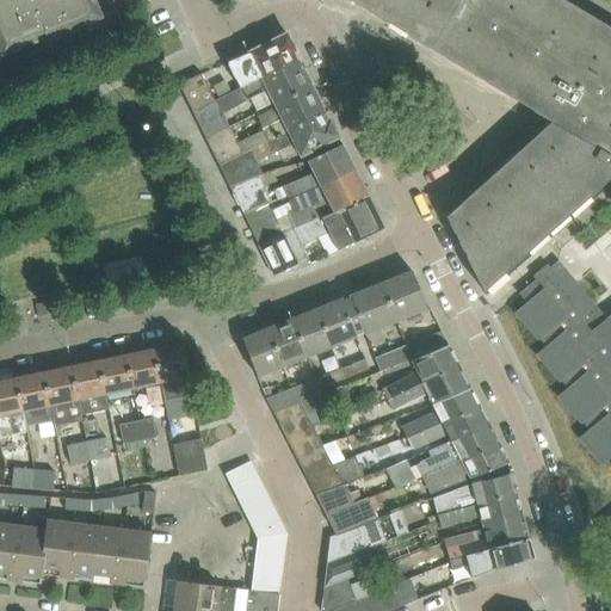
[(0,0),(0,53),(1,56),(47,37),(48,42),(76,30),(84,48),(136,25),(125,0),(115,0),(111,1),(111,2),(115,11),(103,16),(96,0),(0,0)]
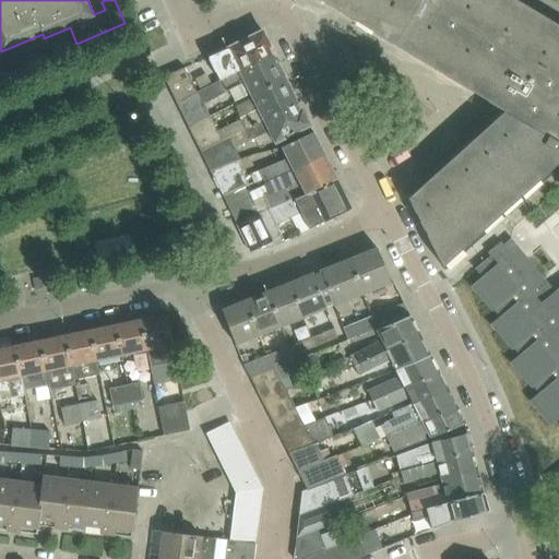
[(558,25),(516,0),(319,0),(337,10),(498,107),(510,115),(418,199),(411,204),(432,246),(442,266),(466,246),(491,223),(515,201),(539,179),(558,162),(558,25)]
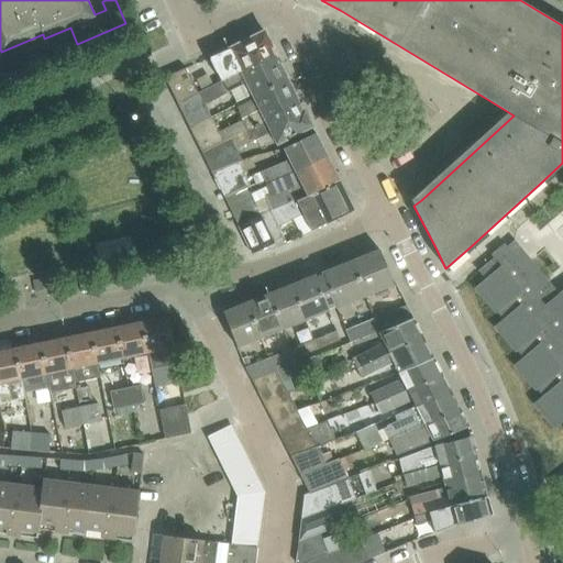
[(269,48),(272,46),(264,31),(230,48),(210,57),(221,80),(273,55),(269,48)]
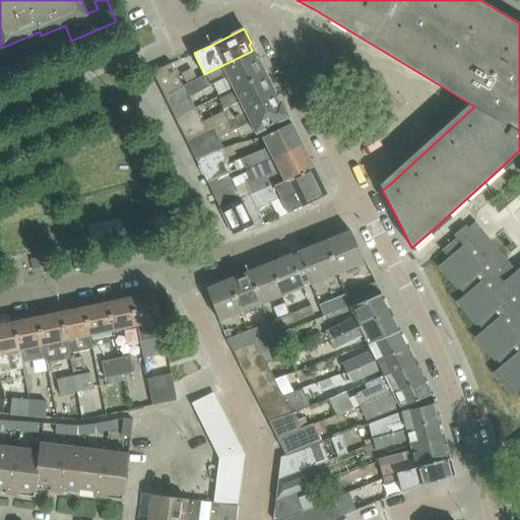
[(218,93),(233,87),(249,79),(250,83),(265,76),(264,74),(266,73),(259,59),(256,58),(252,51),(204,74),(183,86),(182,85),(180,86),(164,94),(175,117),(192,110),(194,108),(188,95),(212,83),(218,93)]
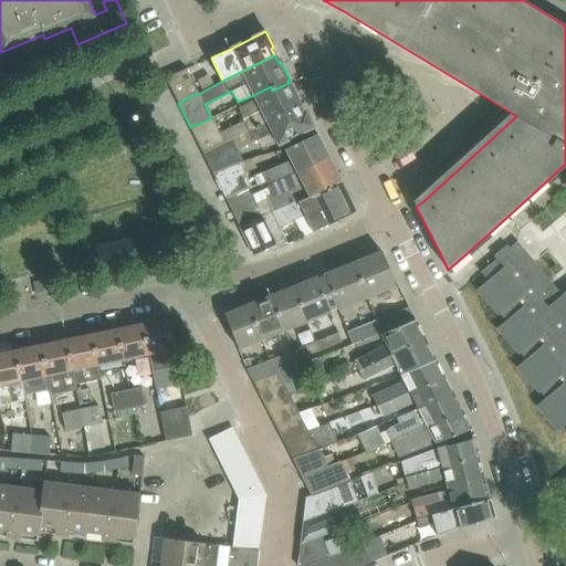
[(178,103),(196,94),(198,93),(186,69),(184,70),(166,77),(178,103)]
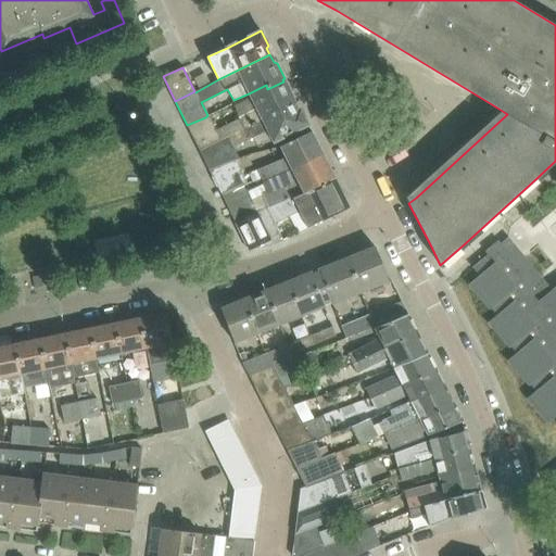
[(266,85),(249,93),(251,98),(235,105),(238,117),(214,129),(207,115),(205,117),(217,141),(243,128),(294,103),(290,96),(291,91),(285,78),(282,79),(283,81),(267,89),(266,85)]
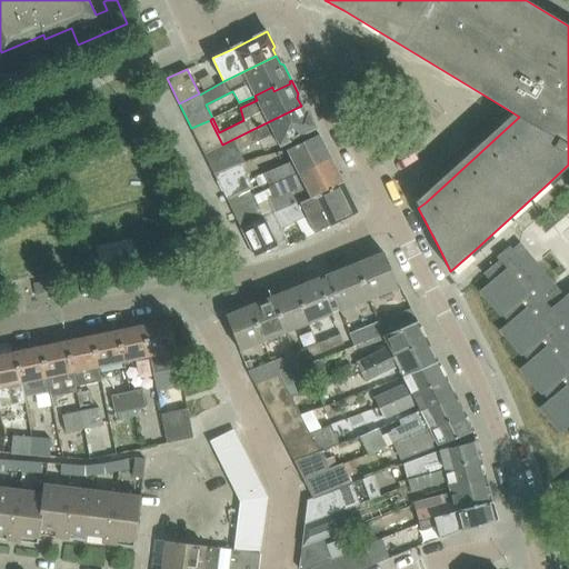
[(305,112),(301,106),(249,131),(222,145),(233,168),(242,163),(243,162),(238,150),(273,132),(279,145),(315,127),(307,111),(305,112)]
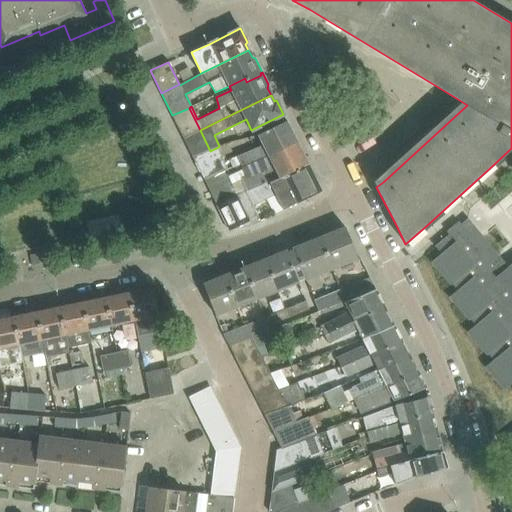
[(172,115),(183,138),(200,130),(189,108),(172,115)]
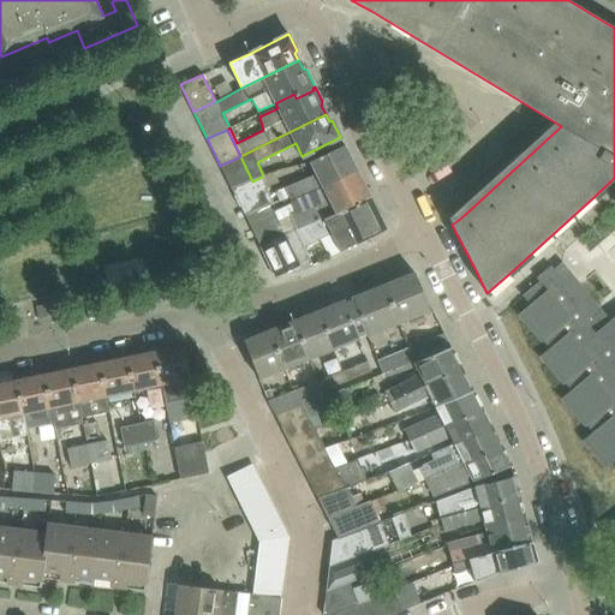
[(322,189),(357,172),(344,145),(310,162),(316,174),(284,187),(290,202),(322,189)]
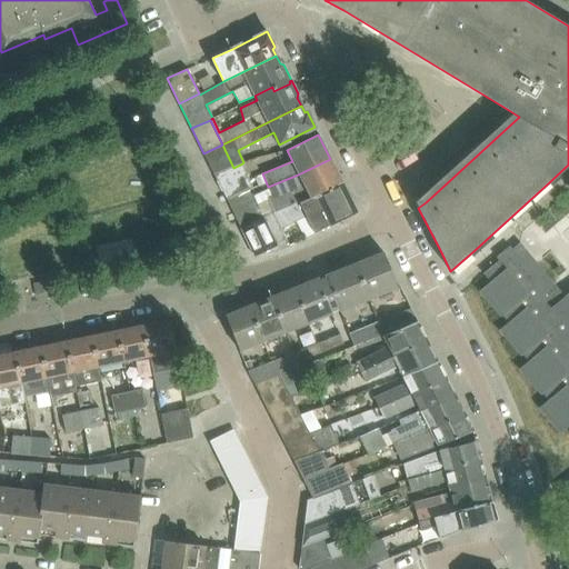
[(233,168),(222,145),(203,153),(215,175),(233,168)]
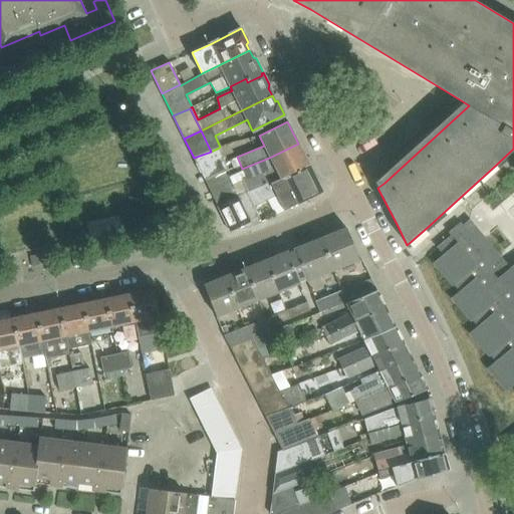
[(285,176),(309,165),(298,144),(269,158),(274,168),(243,180),(247,192),(273,182),(282,178),(285,176)]
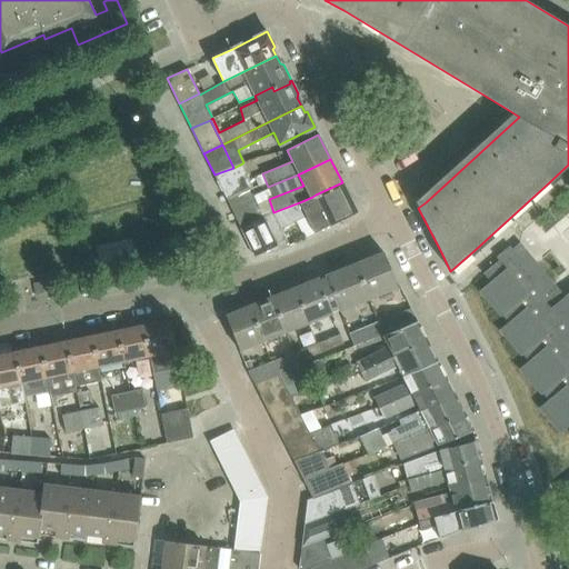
[(242,163),(233,168),(215,175),(226,197),(248,189),(255,187),(242,163)]
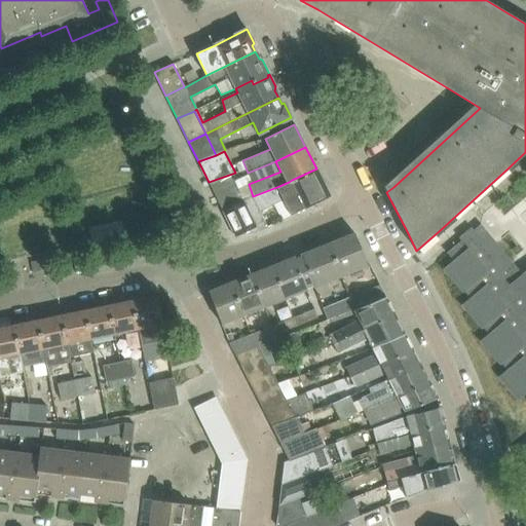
[(253,196),(242,200),(256,226),(265,221),(260,211),(273,203),(285,198),(293,214),(291,215),(291,216),(330,196),(324,183),(323,183),(317,172),(316,168),(292,180),(289,182),(279,186),(253,196)]
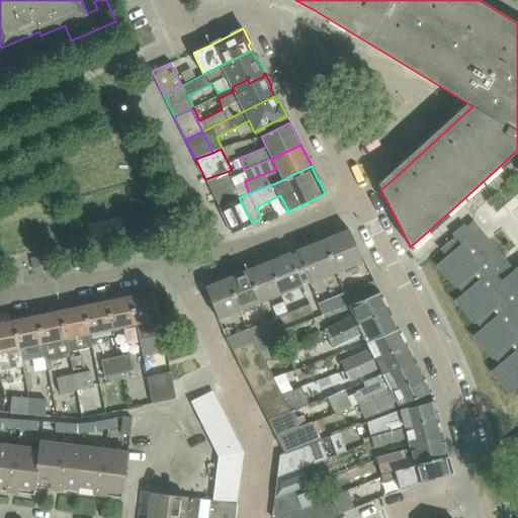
[(239,197),(226,172),(205,179),(218,204),(239,197)]
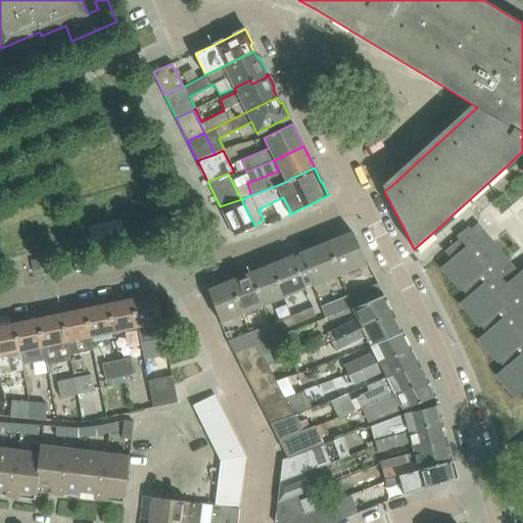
[(241,199),(220,206),(234,235),(256,231),(254,225),(241,199)]
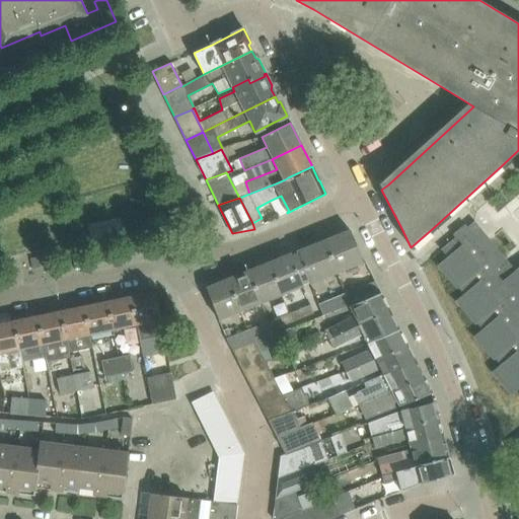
[(474,221),(441,249),(447,256),(438,265),(457,287),(455,288),(456,289),(457,288),(459,286),(465,293),(457,300),(475,322),(473,323),(474,324),(475,323),(477,321),(484,328),(474,336),(494,358),(492,359),(493,360),(495,358),(496,357),(502,363),(494,371),(512,393),(510,394),(511,395),(518,388),(518,266),(515,270),(474,221)]
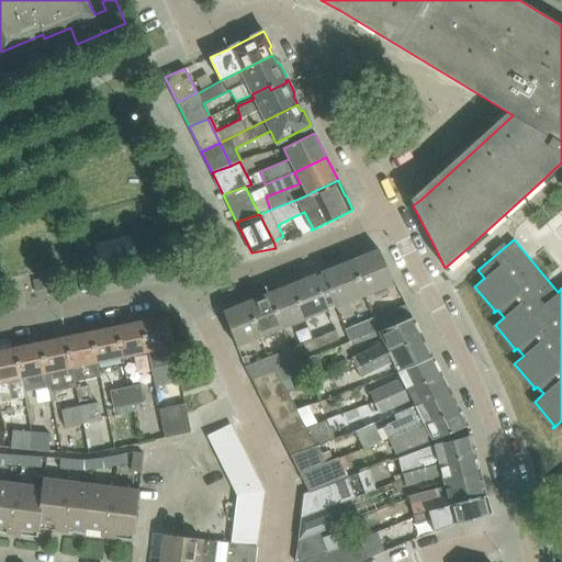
[(364,295),(393,283),(379,249),(350,260),(364,295)]
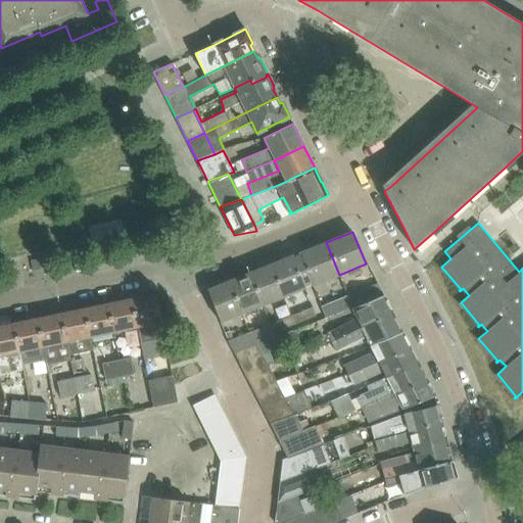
[(339,275),(326,242),(299,253),(300,255),(312,283),(313,285),(339,275)]
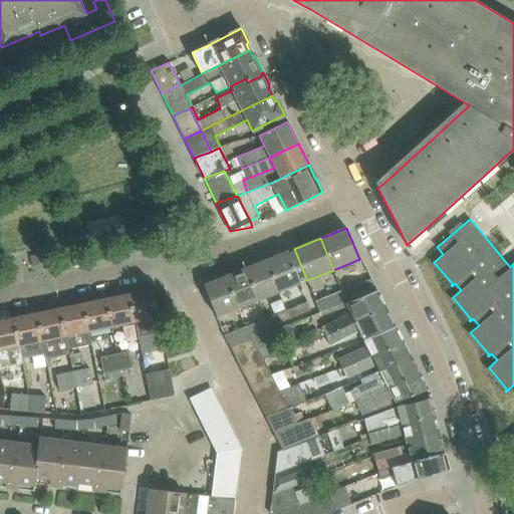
[(295,251),(288,254),(287,252),(265,260),(279,291),(299,283),(298,281),(306,278),(295,251)]
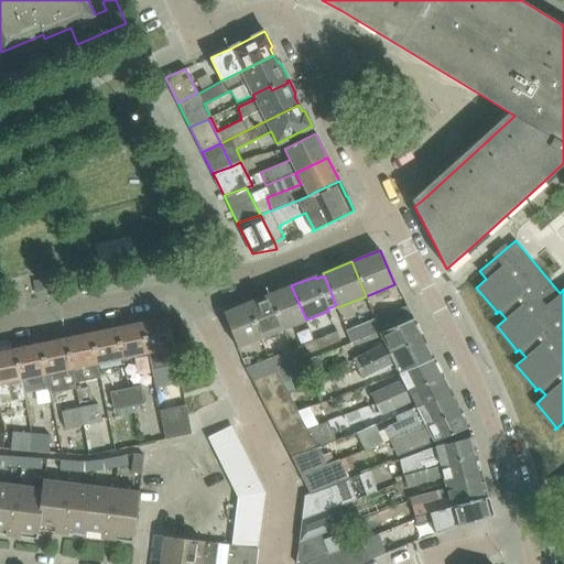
[(306,320),(291,285),(269,294),(283,329),(306,320)]
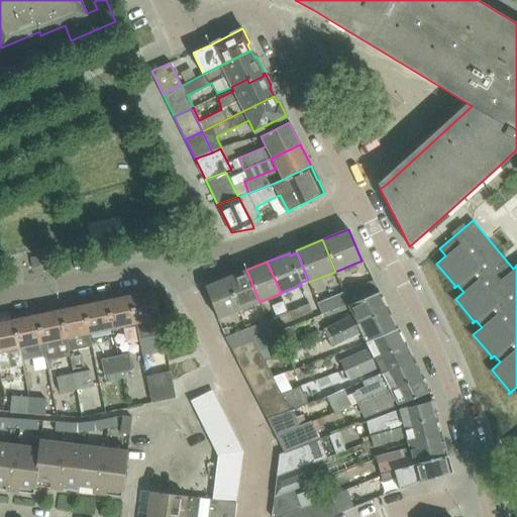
[(260,302),(246,270),(225,278),(238,310),(260,302)]
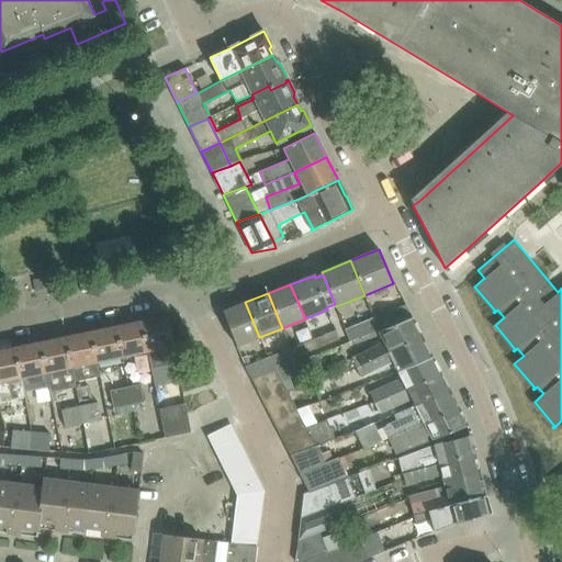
[(259,337),(245,302),(223,312),(236,346),(259,337)]
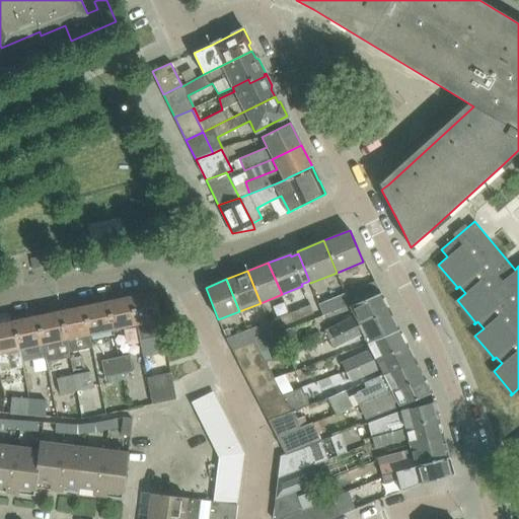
[(381,294),(375,281),(345,293),(350,307),(381,294)]
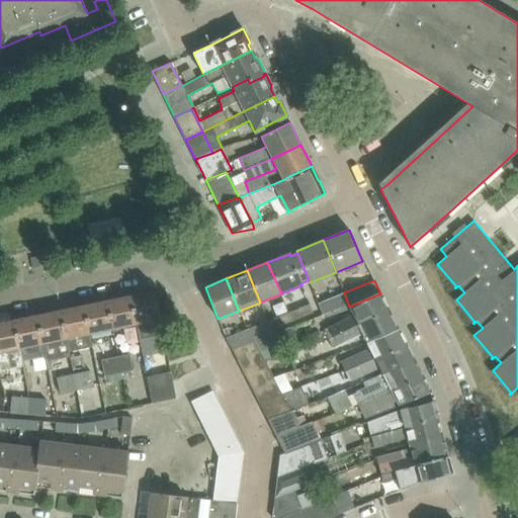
[(154,290),(128,295),(135,325),(136,325),(138,338),(142,356),(166,351),(163,335),(154,290)]
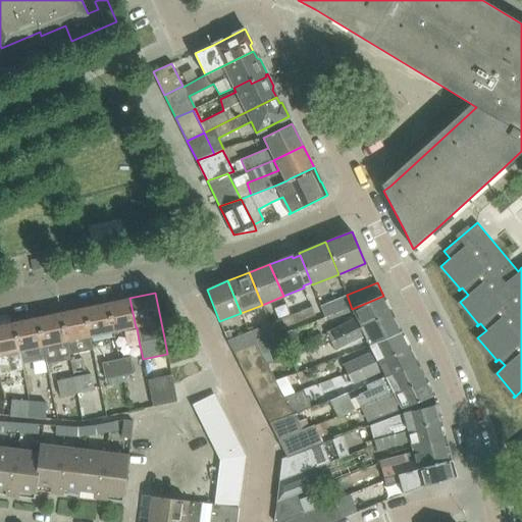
[(351,309),(352,309),(347,295),(320,305),(325,317),(325,318),(351,309)]
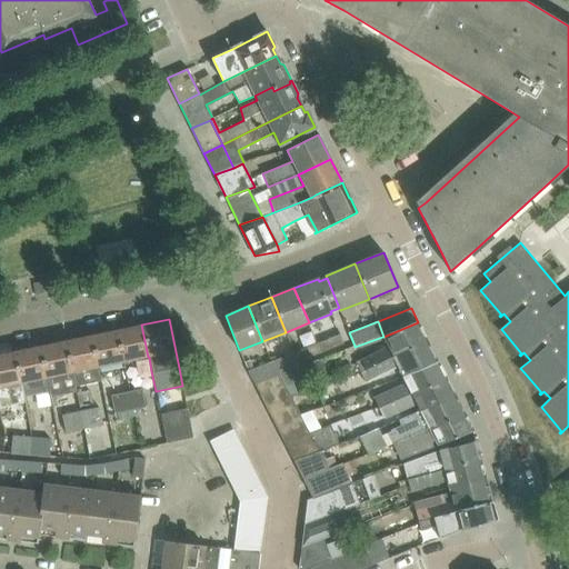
[(367,369),(428,342),(418,322),(383,337),(382,337),(388,347),(357,362),(360,369),(366,367),(367,369)]
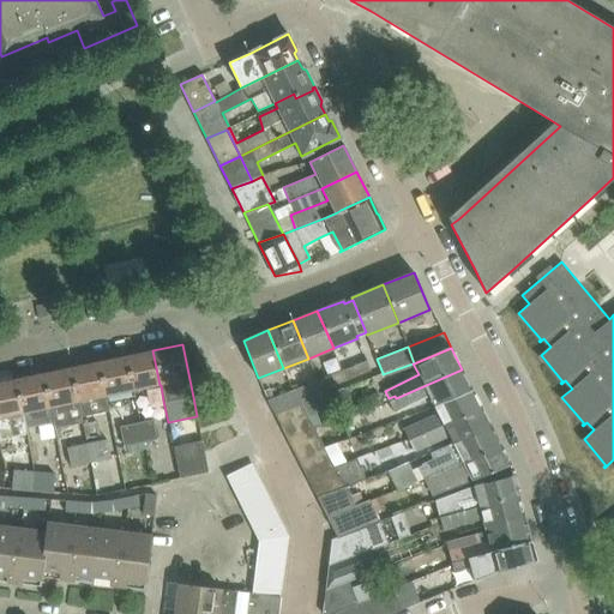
[(160,385),(152,350),(125,356),(132,391),(160,385)]
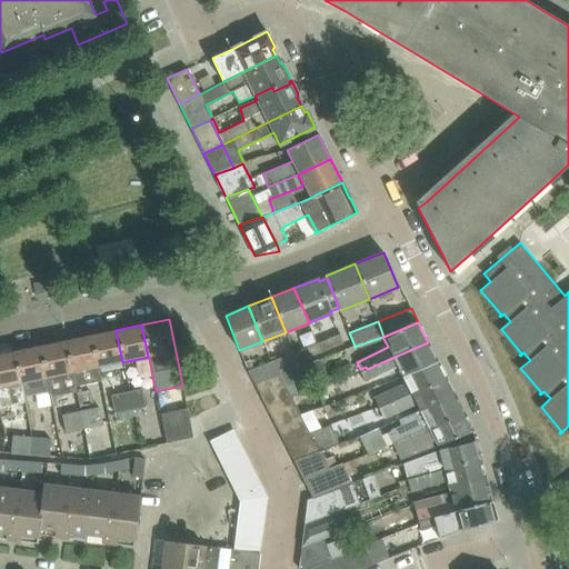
[(122,362),(116,330),(91,336),(99,367),(122,362)]
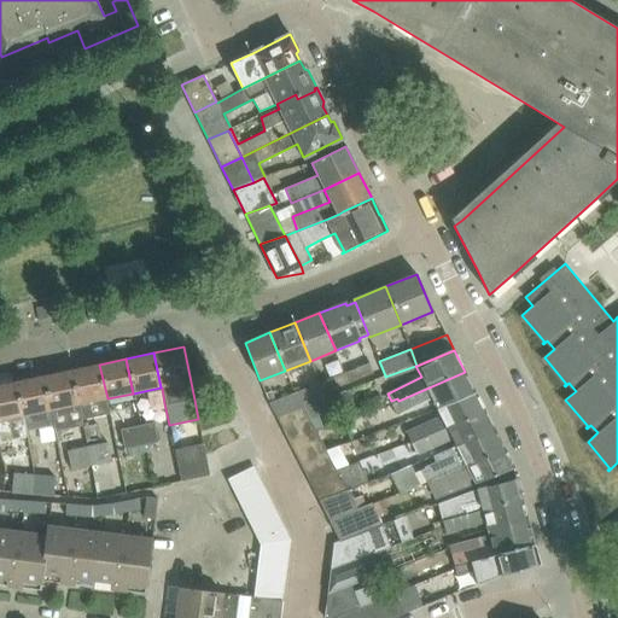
[(344,373),(349,383),(373,373),(369,363),(344,373)]
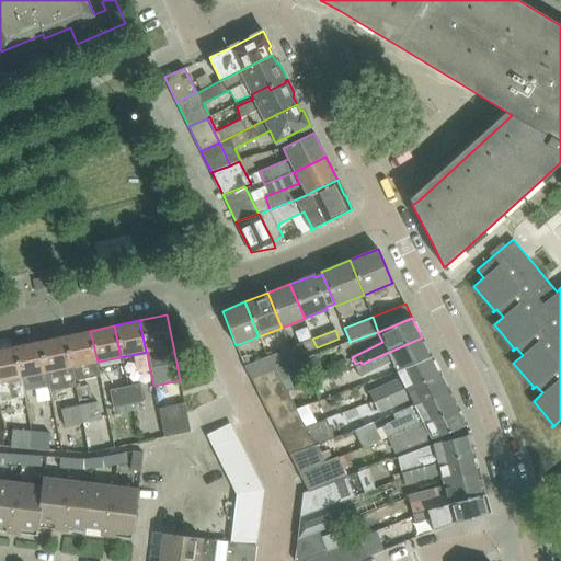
[(90,331),(64,336),(73,380),(99,375),(96,365),(98,365),(98,362),(90,331)]
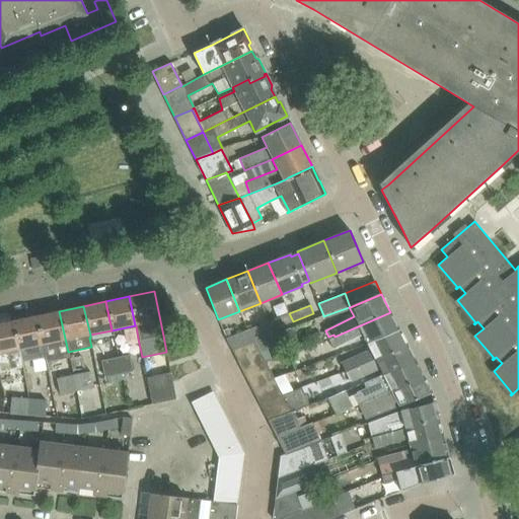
[(69,357),(68,352),(59,311),(35,316),(45,357),(46,362),(69,357)]
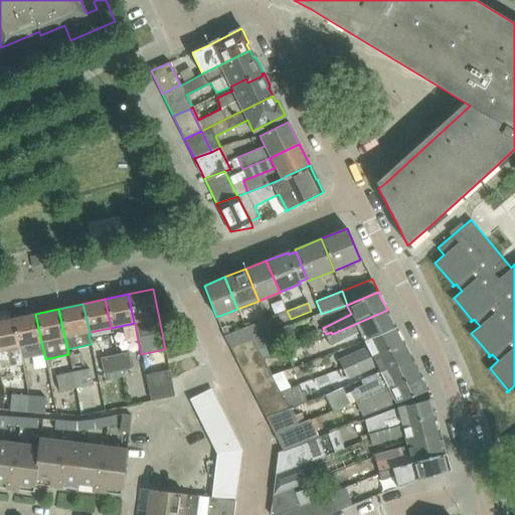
[(359,332),(364,341),(396,328),(387,310),(332,334),(331,332),(326,334),(332,345),(359,332)]
